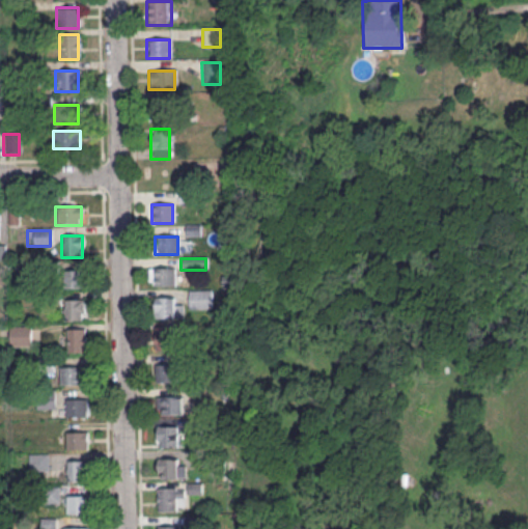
[(174,286),(174,269),(148,269),(148,286),(174,286)]
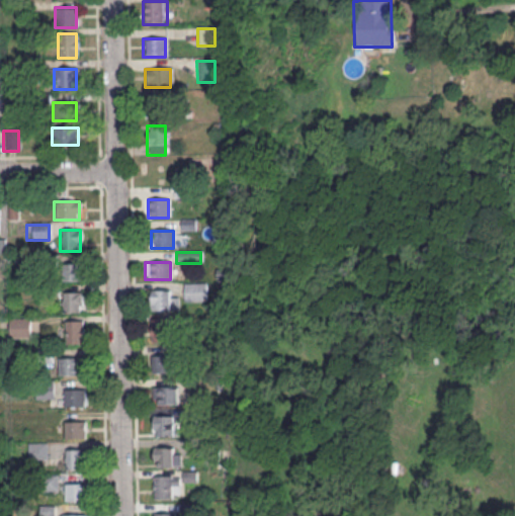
[(81,264),(65,264),(65,280),(81,280),(81,264)]
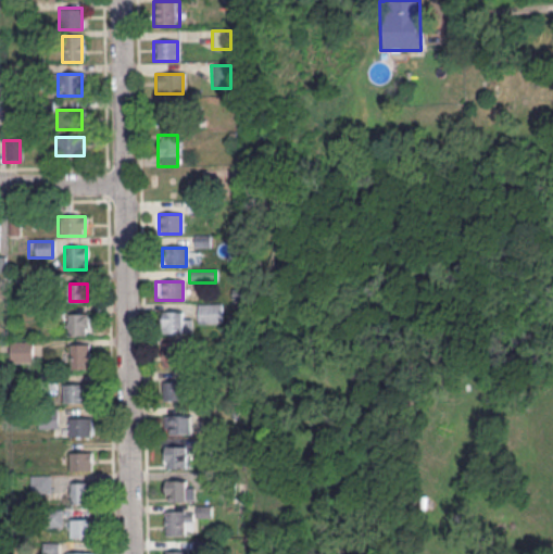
[(196,324),(221,324),(221,305),(196,305),(196,324)]
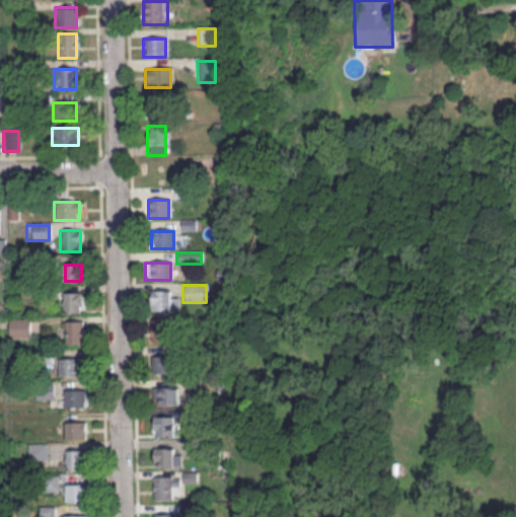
[(176,312),(175,292),(149,292),(149,312),(176,312)]
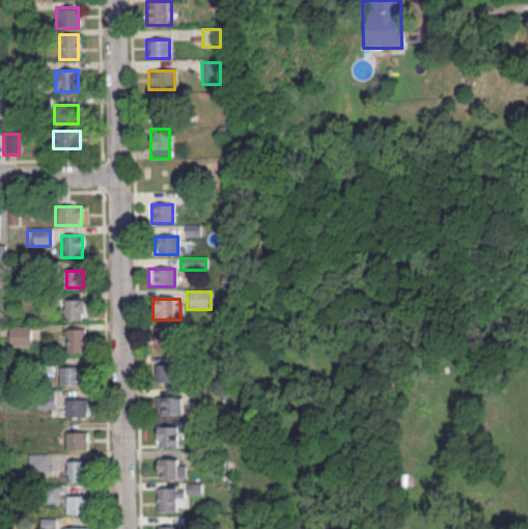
[(62,321),(83,321),(83,300),(62,300),(62,321)]
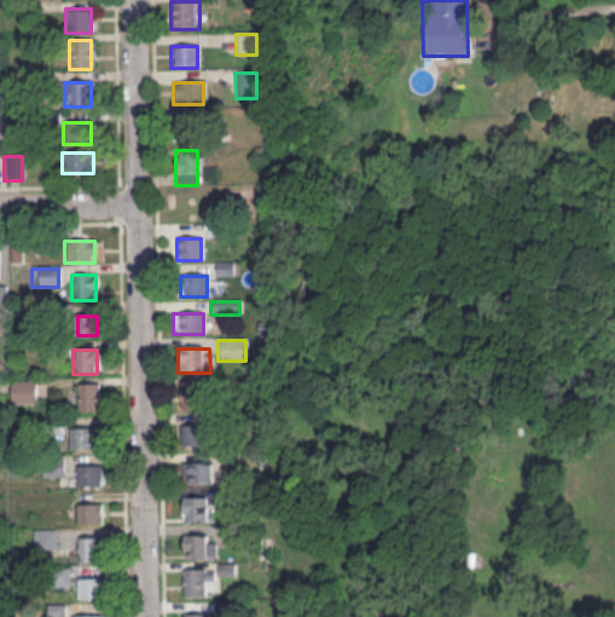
[(11,381),(11,404),(34,404),(34,381),(11,381)]
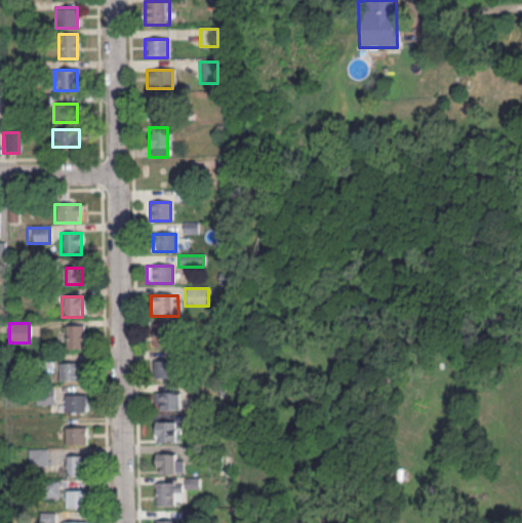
[(167,324),(151,324),(151,347),(167,347),(167,324)]
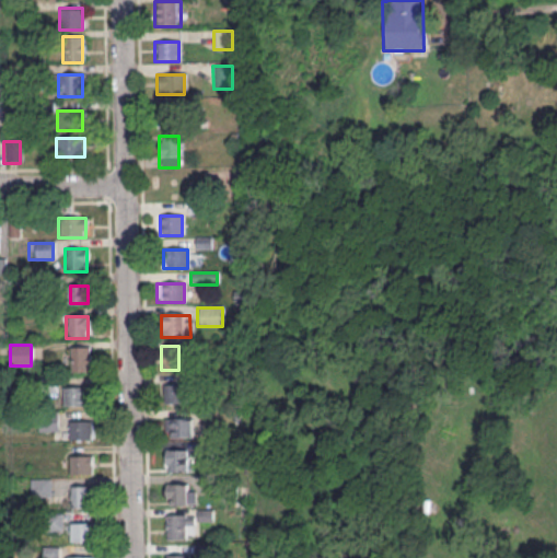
[(69,372),(89,372),(89,348),(69,348),(69,372)]
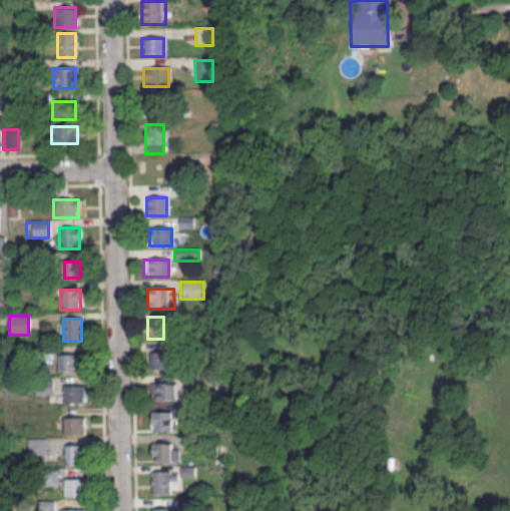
[(168,353),(147,353),(147,370),(168,370),(168,353)]
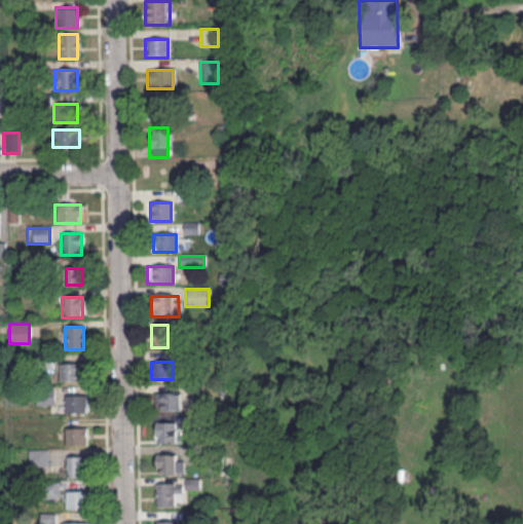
[(79,365),(58,365),(58,382),(79,382),(79,365)]
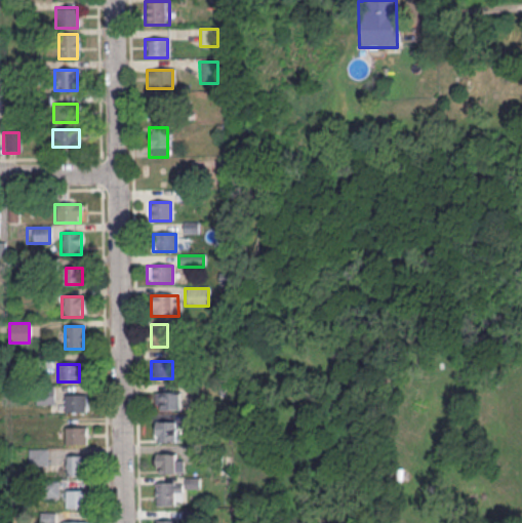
[(178,393),(153,393),(153,410),(178,410),(178,393)]
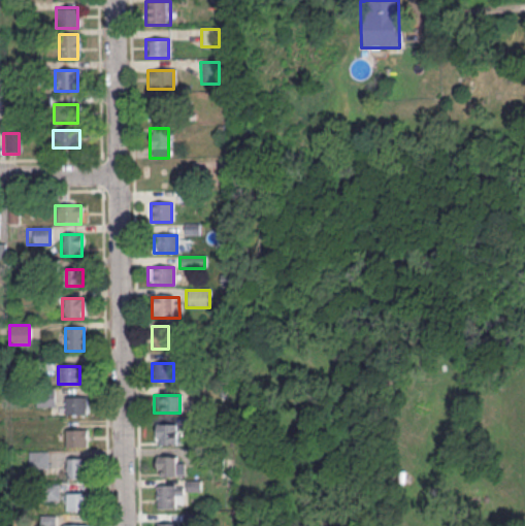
[(86,416),(86,397),(63,397),(63,416),(86,416)]
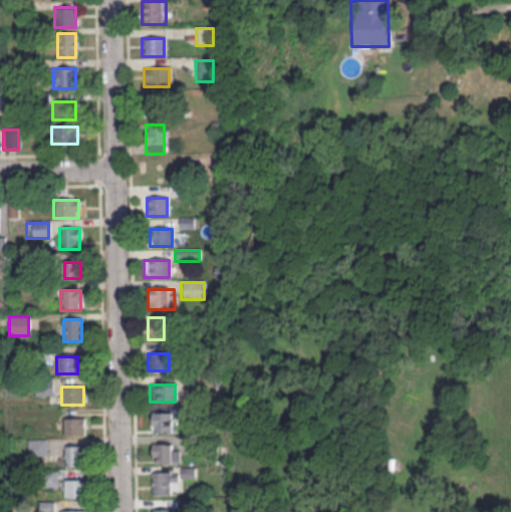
[(170,413),(149,413),(149,434),(170,434),(170,413)]
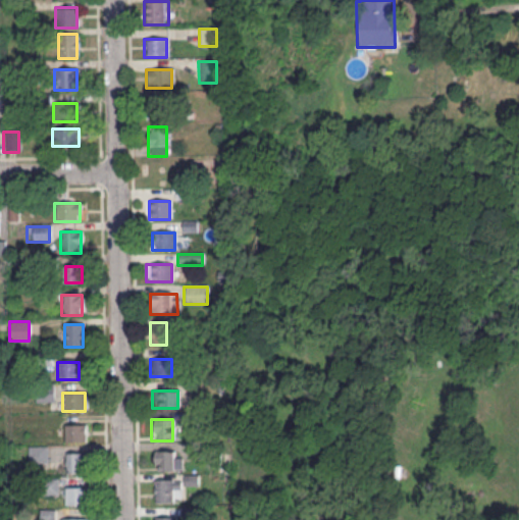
[(63,425),(63,443),(85,443),(85,425),(63,425)]
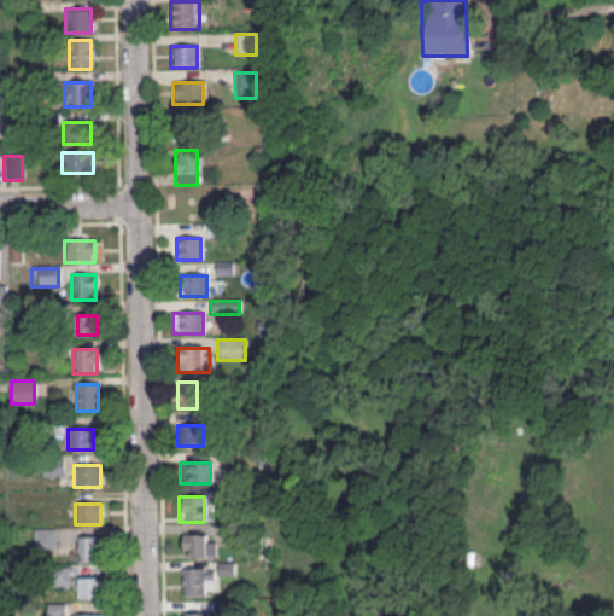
[(31,550),(54,550),(54,529),(31,529),(31,550)]
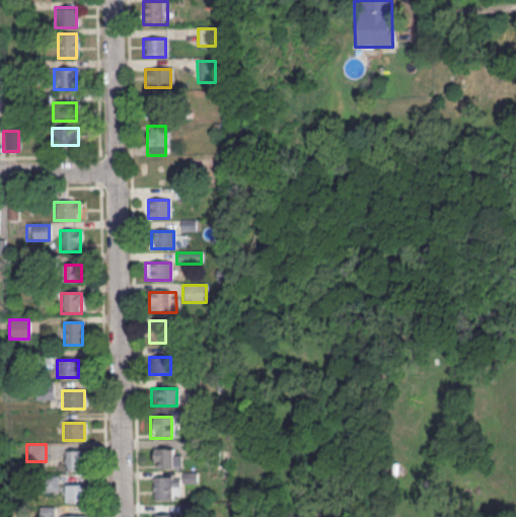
[(179,468),(179,449),(153,449),(153,468),(179,468)]
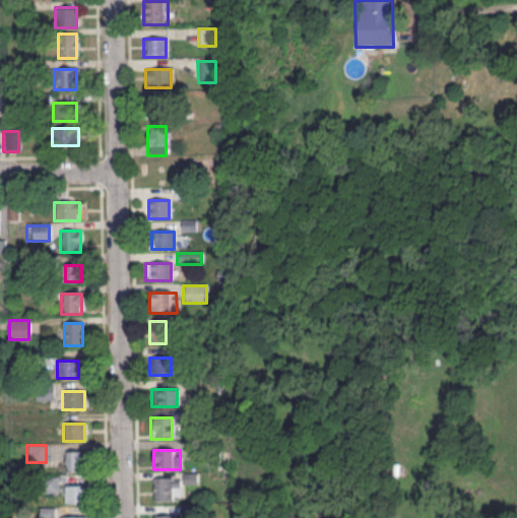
[(64,472),(82,472),(82,451),(64,451),(64,472)]
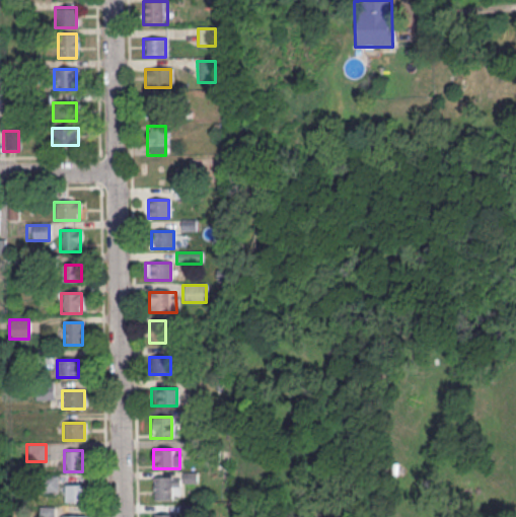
[(178,477),(153,477),(153,502),(178,502),(178,477)]
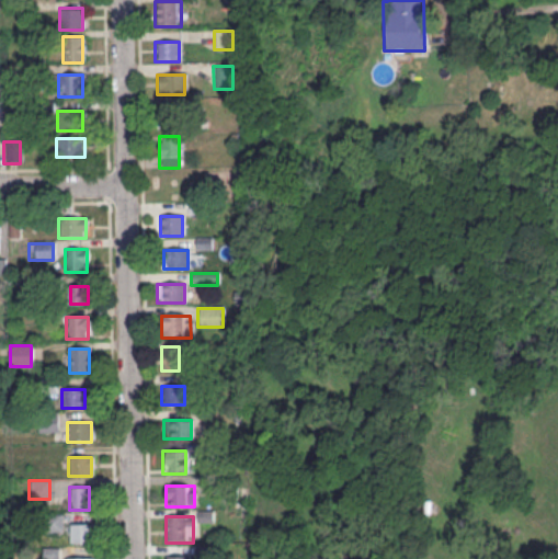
[(69,545),(89,545),(89,524),(69,524),(69,545)]
